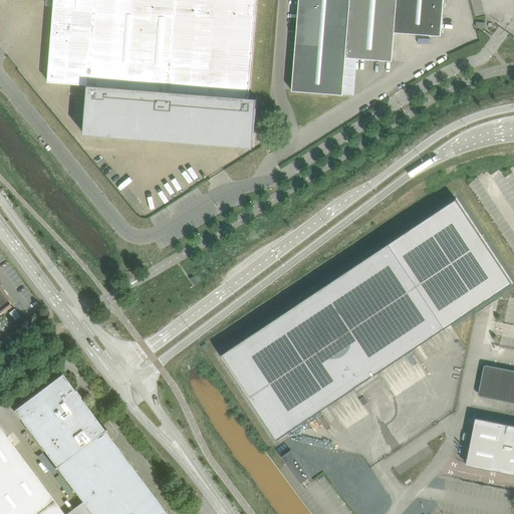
[(54,0),(48,81),(88,84),(84,135),(166,141),(245,147),(254,148),(257,98),(249,97),(256,0),(54,0)]
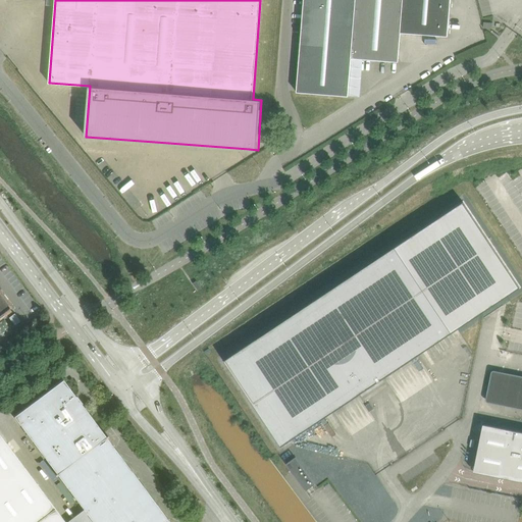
[(352,58),(356,0),(304,0),(297,92),(349,96),(352,58)]
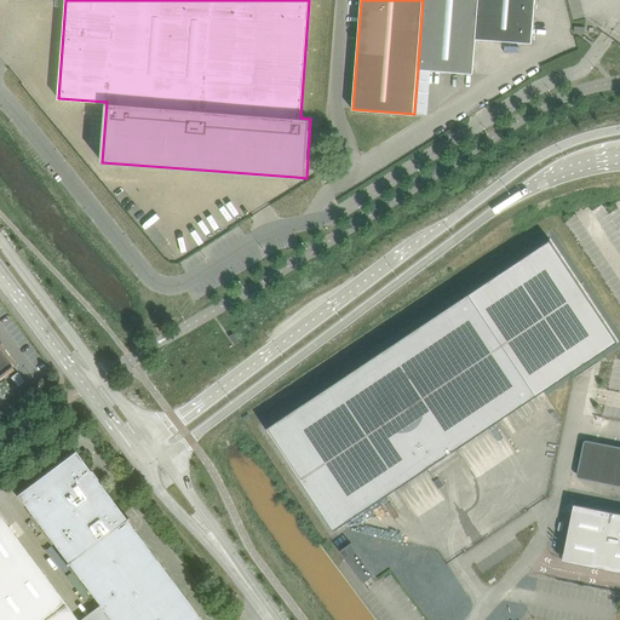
[(423,0),(418,69),(474,74),(476,39),(478,0),(423,0)]
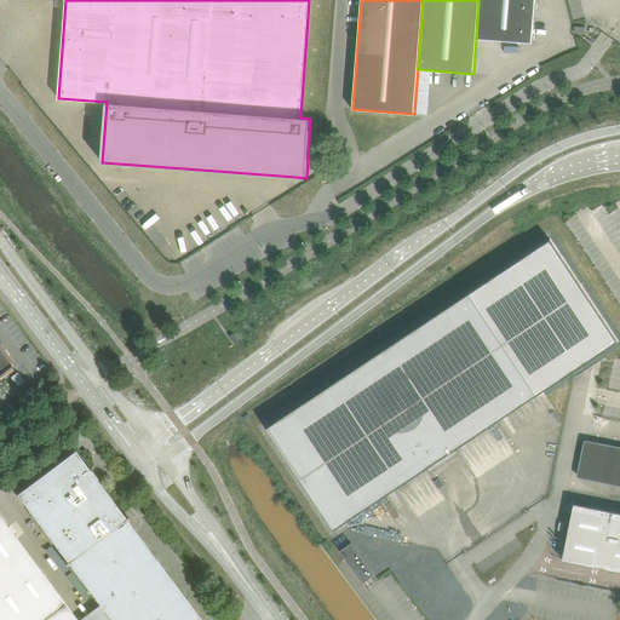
[(478,0),(476,39),(532,44),(535,0),(478,0)]
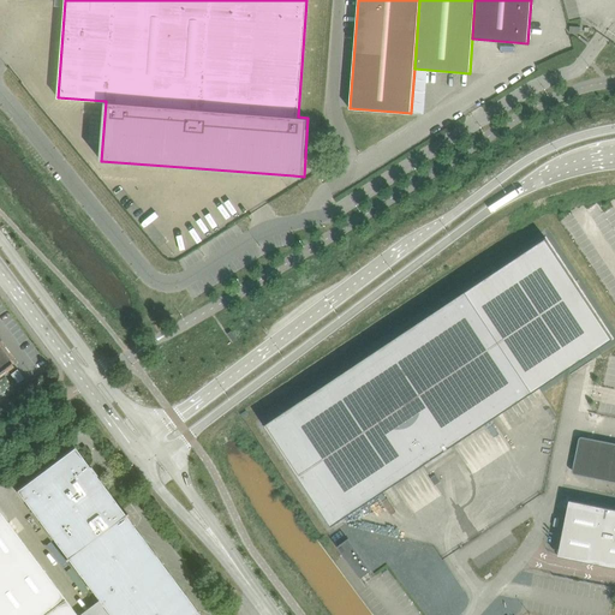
[(545,238),(266,424),(332,525),(613,339),(545,238)]
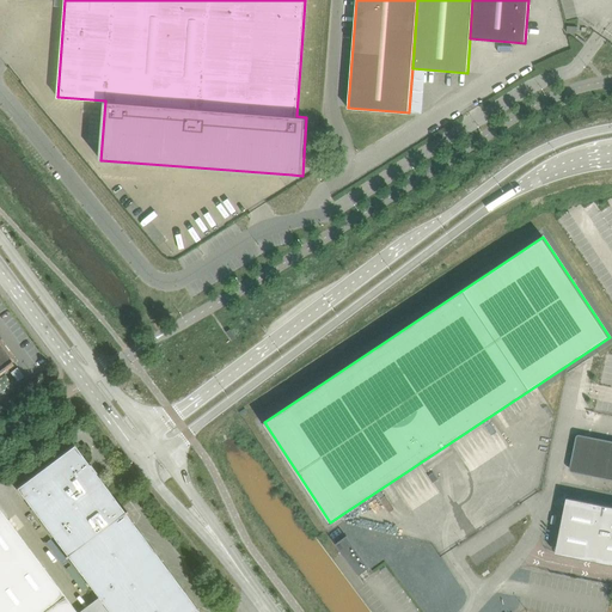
[(0,369),(11,362),(13,361),(11,356),(10,357),(0,343),(0,369)]
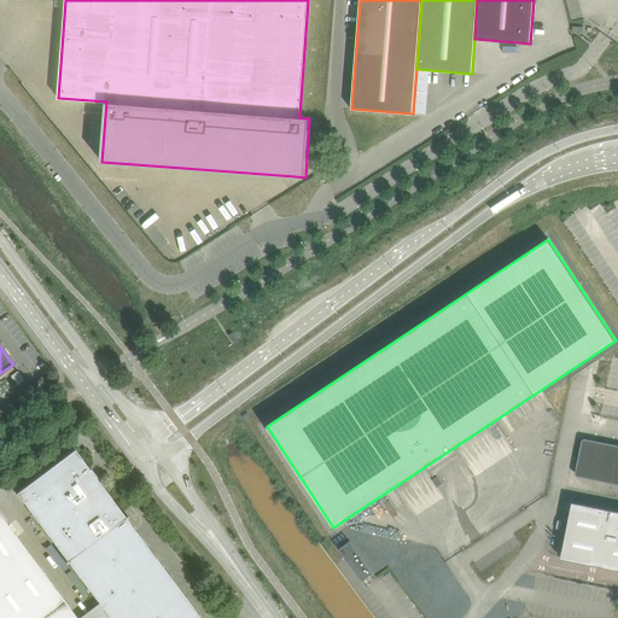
[(617,444),(581,438),(573,474),(617,483),(617,444)]
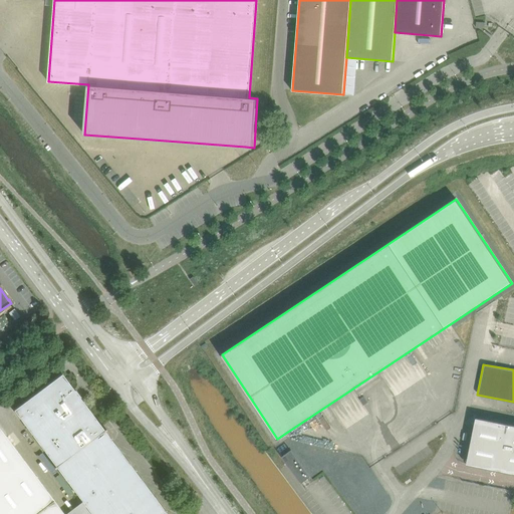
[(167,513),(61,372),(14,409),(91,513),(167,513)]
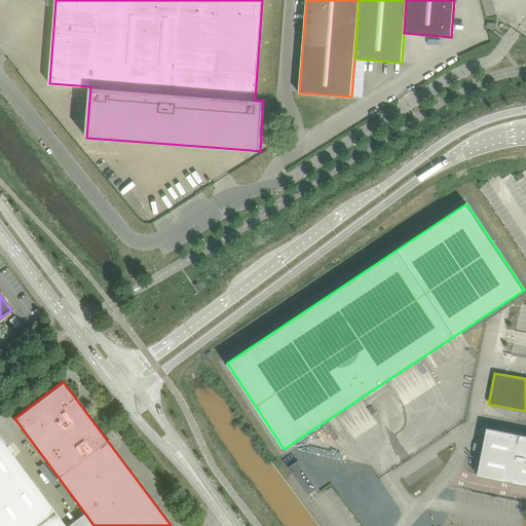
[(525,459),(525,435),(487,426),(482,451),(525,459)]
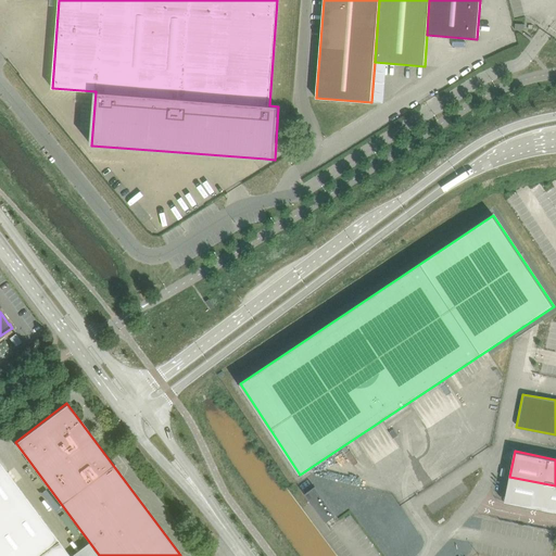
[(0,555),(35,555),(58,540),(0,463),(0,555)]
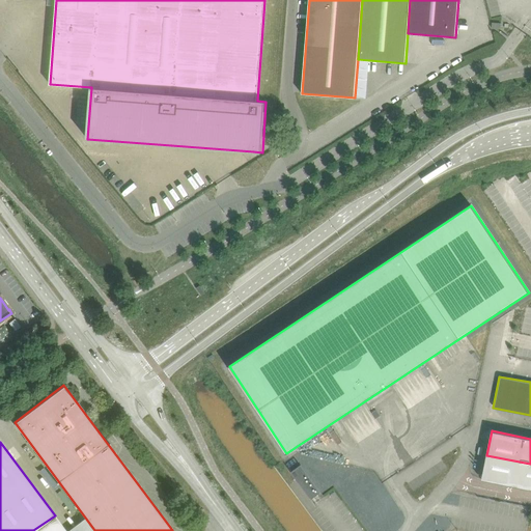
[(66,530),(60,523),(55,515),(33,530),(66,530)]
